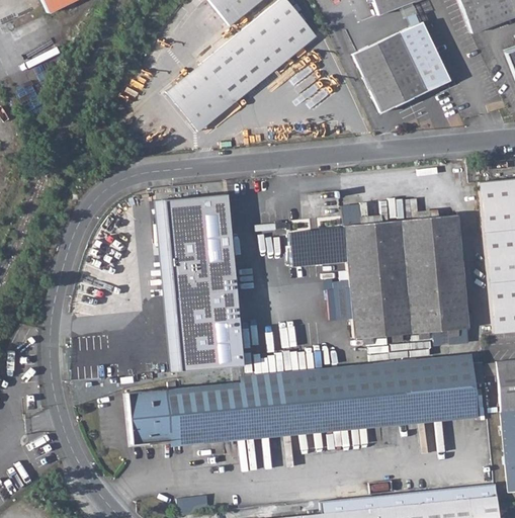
[(43,0),(50,12),(75,0),(43,0)]
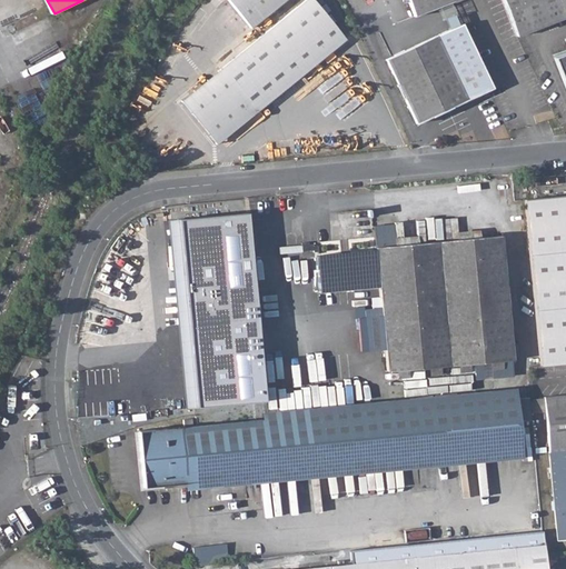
[(316,0),(308,0),(222,69),(258,112),(348,39),(316,0)]
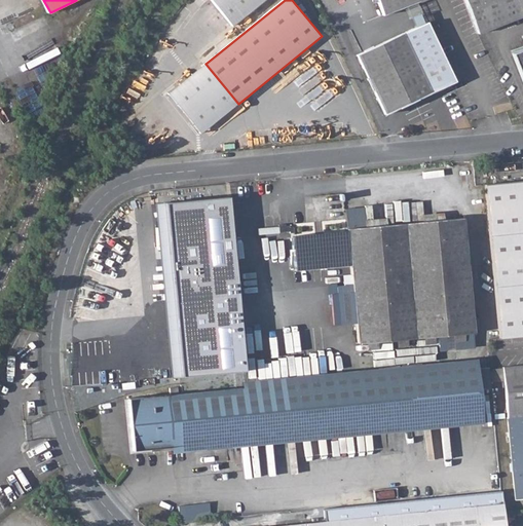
[(213,0),(234,26),(266,0),(213,0)]
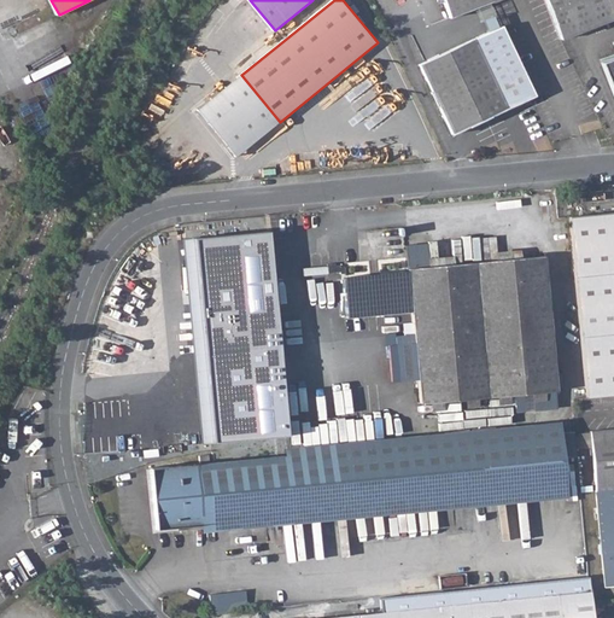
[(444,0),(452,18),(497,0),(444,0)]
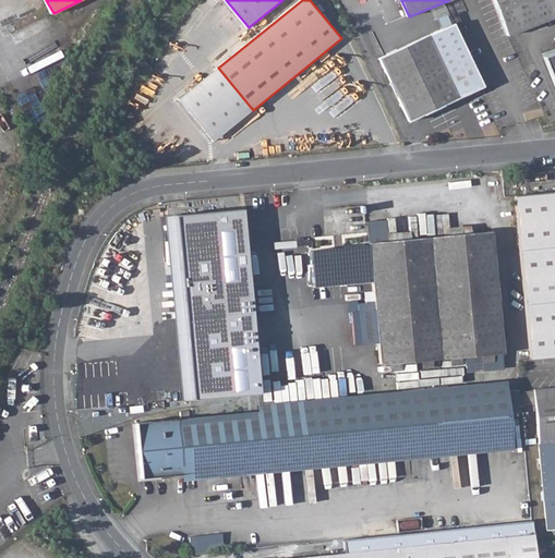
[(554,0),(495,0),(509,35),(554,16),(554,0)]
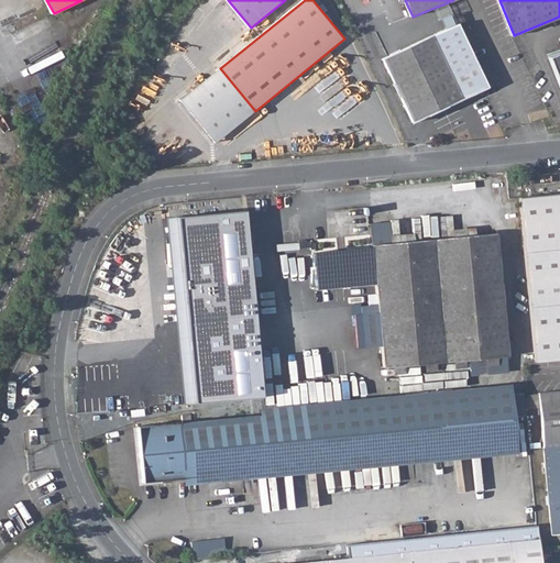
[(460,23),(385,58),(415,122),(490,87),(460,23)]
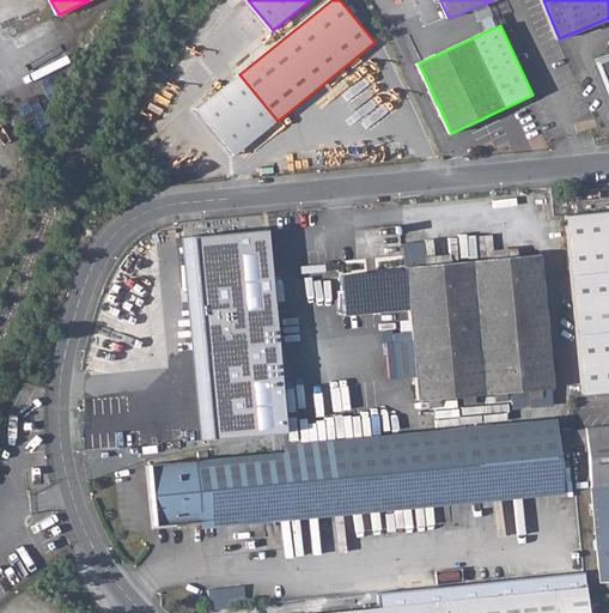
[(198,109),(236,155),(278,121),(239,74),(198,109)]
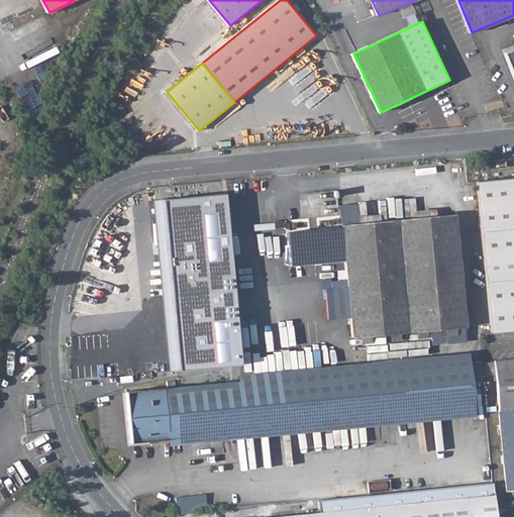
[(513,178),(480,182),(494,332),(513,329),(513,178)]
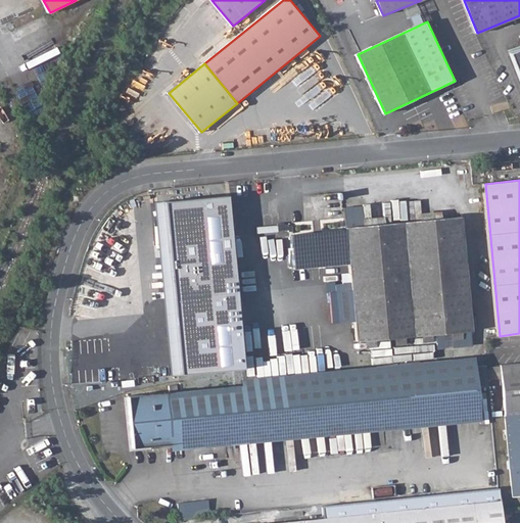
[(463,217),(347,227),(359,341),(367,341),(378,339),(397,338),(408,337),(424,335),(434,334),(453,333),(464,332),(474,331),(463,217)]
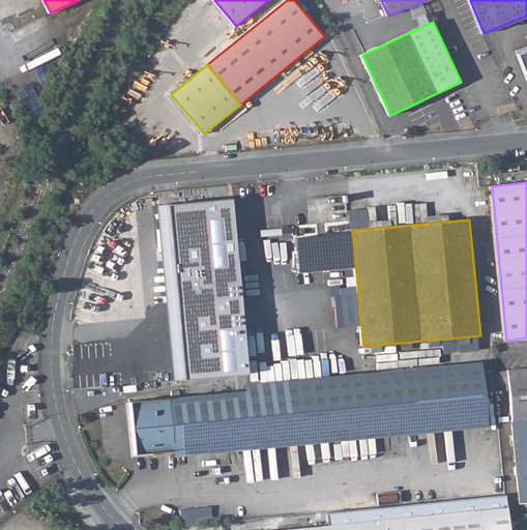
[(300,272),(354,267),(351,233),(297,238),(300,272)]
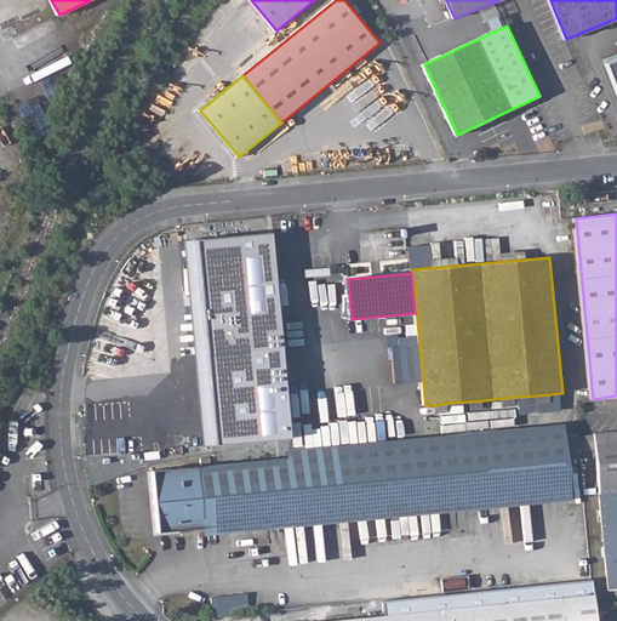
[(285,359),(261,363),(262,381),(286,377),(285,359)]
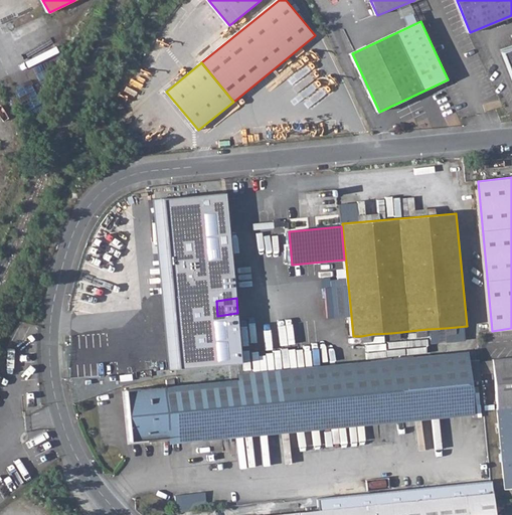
[(127,348),(173,343),(175,361),(241,354),(237,313),(217,316),(170,321),(171,323),(125,328),(125,330),(83,334),(87,361),(128,357),(127,348)]
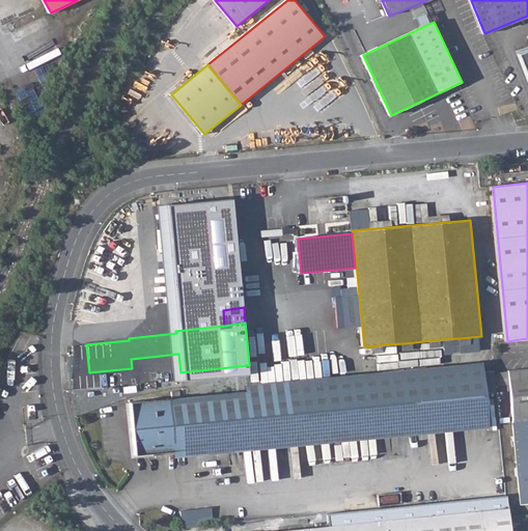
[(372,346),(373,354),(385,353),(384,344),(372,346)]
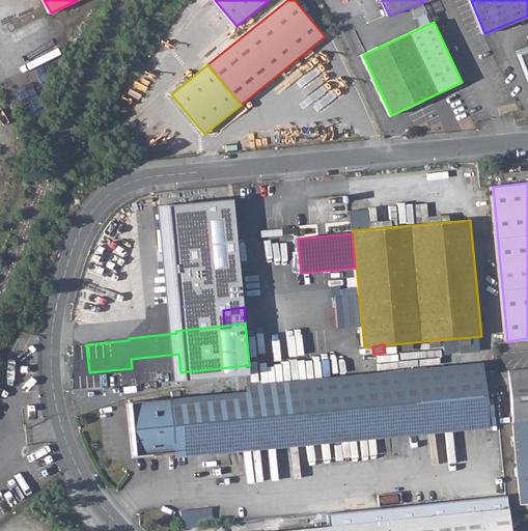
[(246,384),(247,391),(484,369),(484,362),(246,384)]
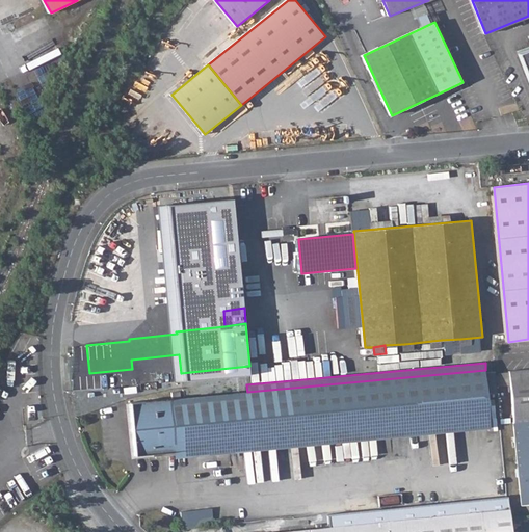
[(528,369),(511,371),(524,505),(528,504),(528,369)]
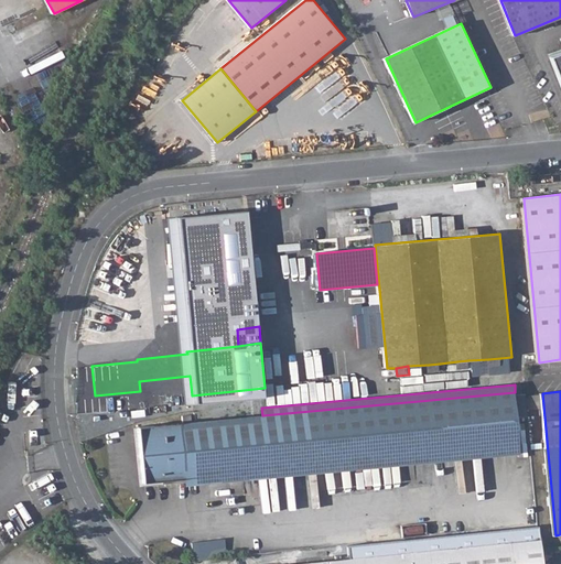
[(262,415),(139,426),(144,483),(186,478),(520,448),(515,392),(262,415)]
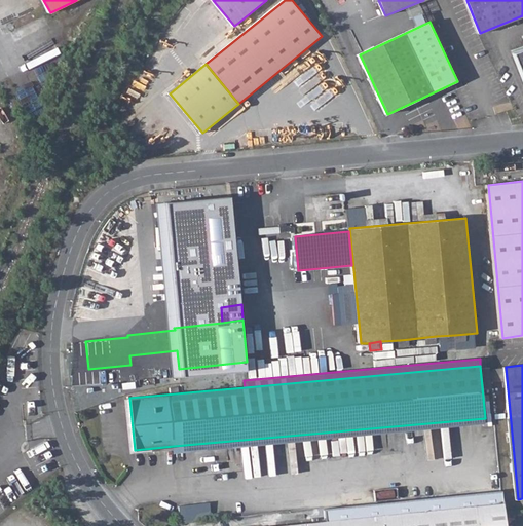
[(483,382),(493,382),(492,367),(482,367),(483,382)]
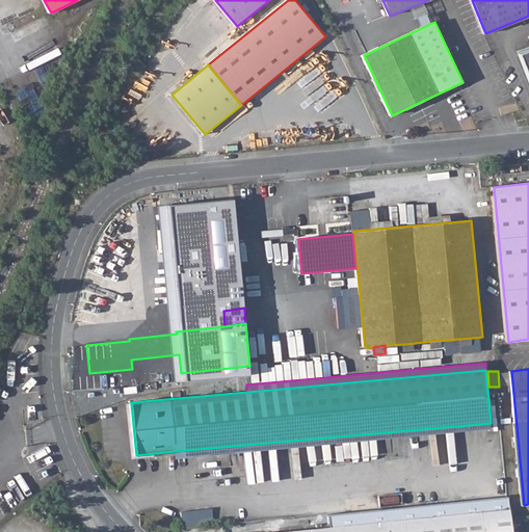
[(75,383),(76,392),(89,392),(89,382),(75,383)]
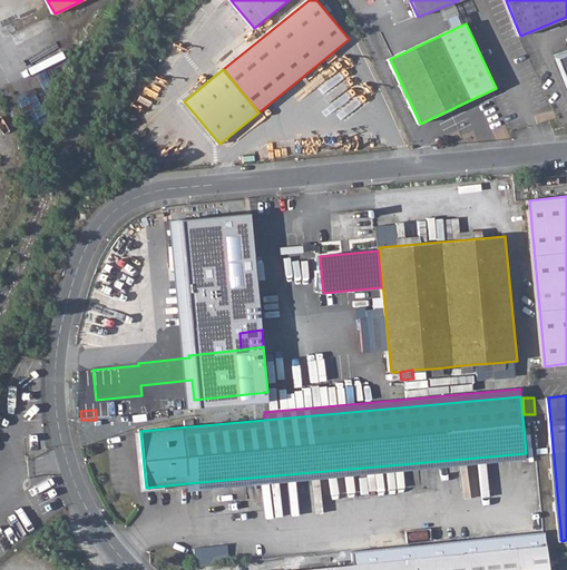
[(188,483),(188,490),(527,459),(526,453),(188,483)]
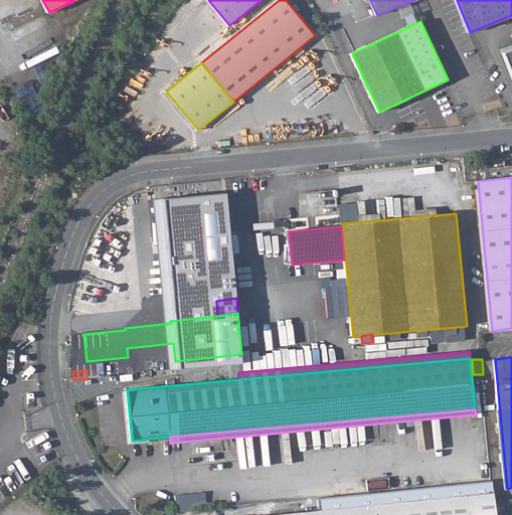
[(316,511),(275,514),(497,514),(494,480),(466,483),(467,496),(391,503),(316,511)]
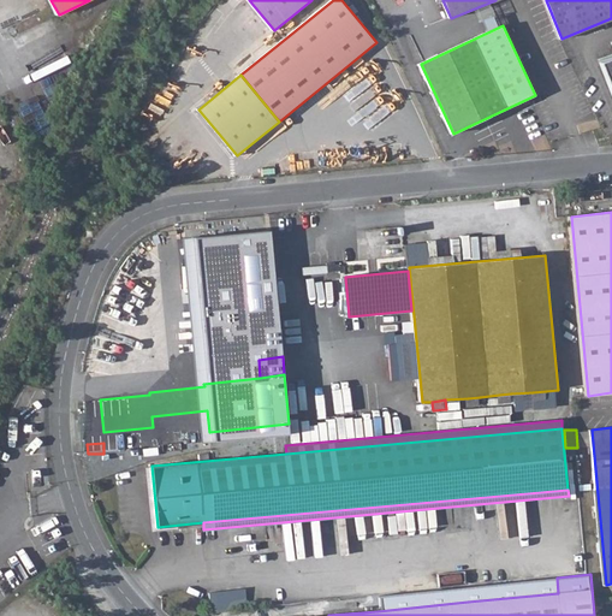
[(212,592),(213,611),(250,608),(248,588),(212,592)]
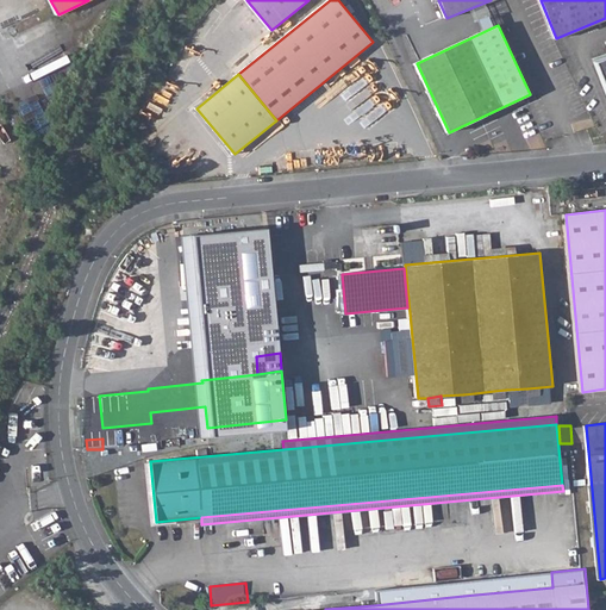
[(374,597),(374,605),(463,596),(462,589),(374,597)]
